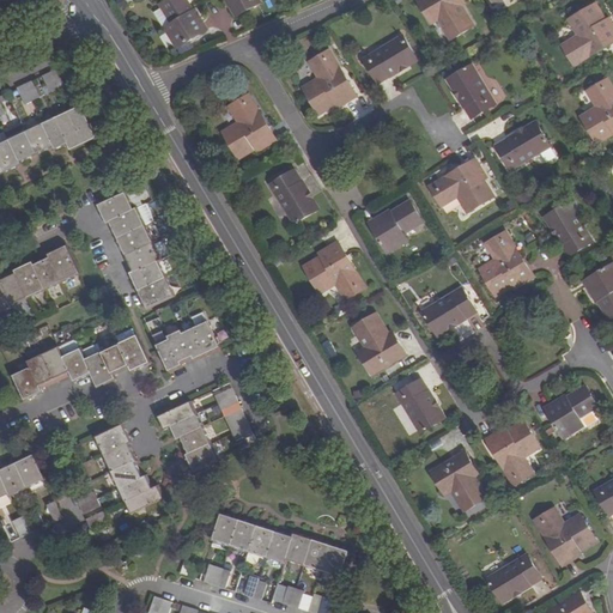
[(207,30),(196,13),(193,16),(190,12),(194,10),(187,0),(168,0),(161,5),(171,24),(174,28),(168,31),(178,49),(207,30)]
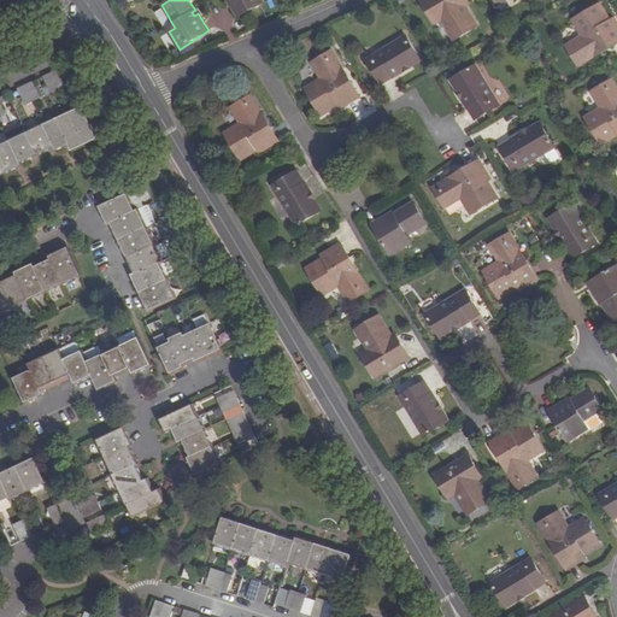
[(229,0),(240,18),(265,3),(263,0),(229,0)]
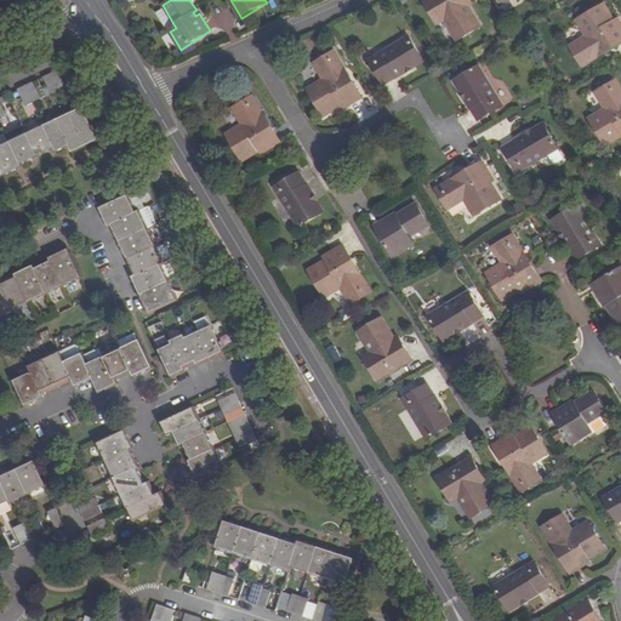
[(461,0),(423,0),(420,3),(432,22),(443,16),(449,27),(446,29),(454,41),(466,34),(463,30),(467,28),(469,32),(478,27),(465,6),(461,0)]
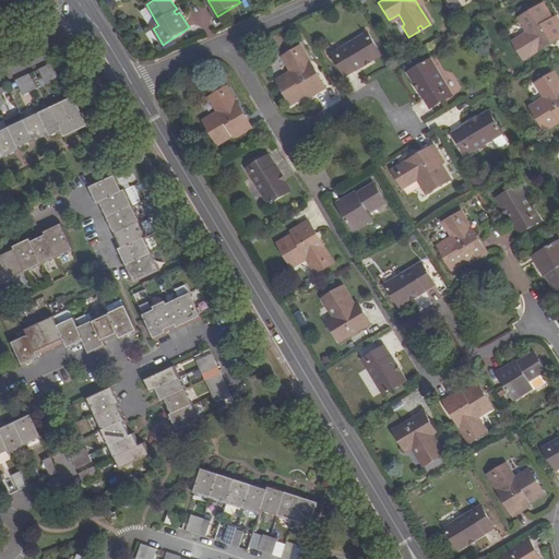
[(533,54),(543,48),(540,45),(551,38),(554,42),(558,37),(558,20),(556,22),(552,16),(544,1),(520,16),(528,31),(513,40),(522,52),(530,48),(533,54)]
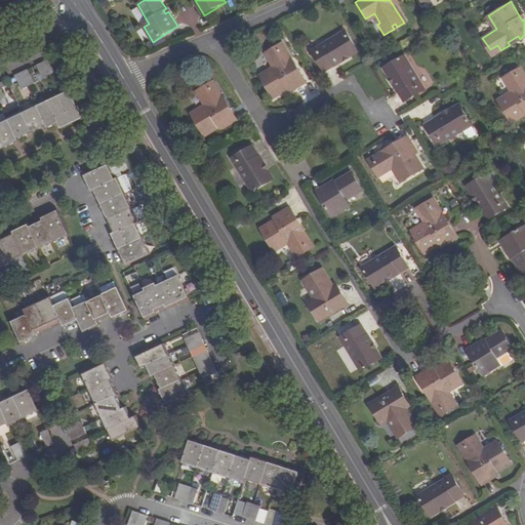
[(374,13),(365,18),(366,21),(372,16),(377,25),(379,23),(374,13)]
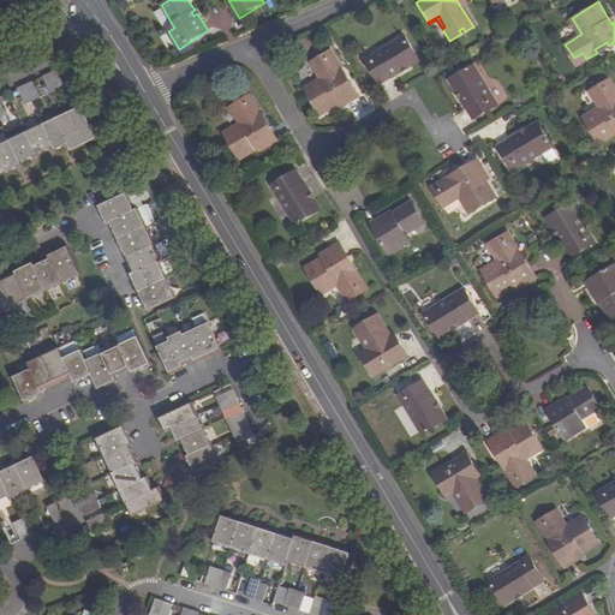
[(378,84),(418,59),(402,35),(363,59),(378,84)]
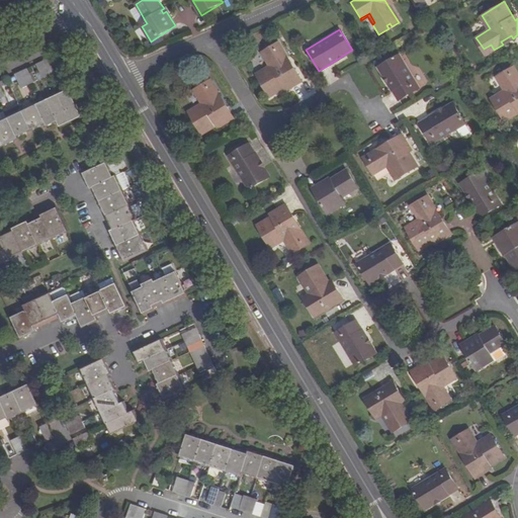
[(501,41),(503,45),(513,38),(511,35),(501,41)]
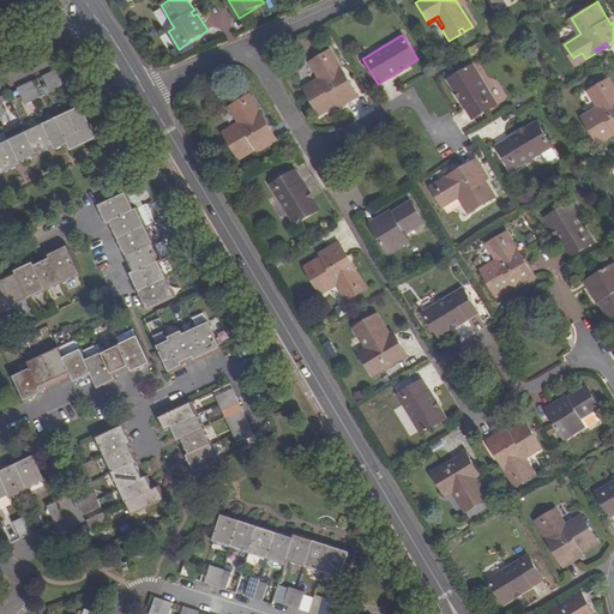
[(325,62),(331,60),(325,50),(319,54),(325,62)]
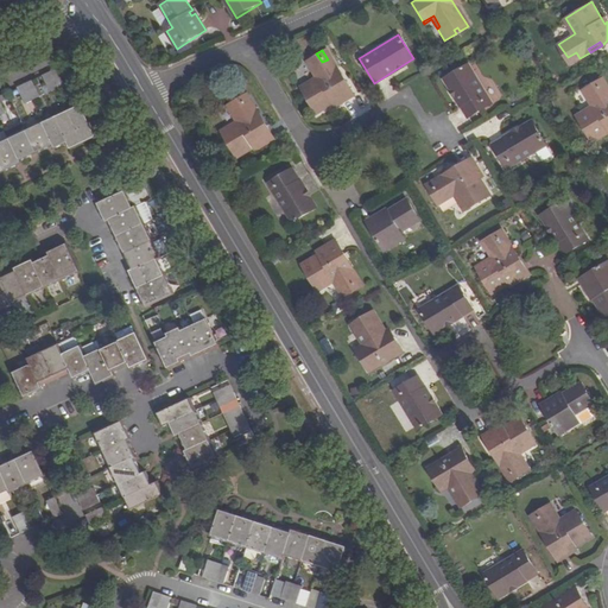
[(346,89),(341,81),(339,82),(330,70),(334,68),(328,59),(322,62),(316,54),(316,52),(303,61),(314,77),(297,87),(314,113),(330,103),(329,100),(334,96),(346,89)]
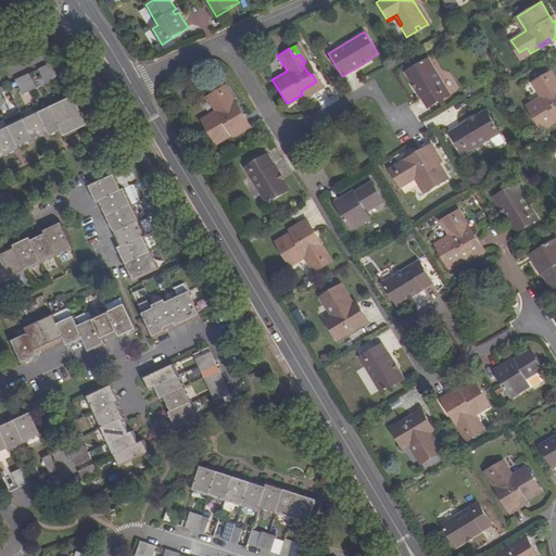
[(527,48),(519,52),(522,59),(530,53),(527,48)]
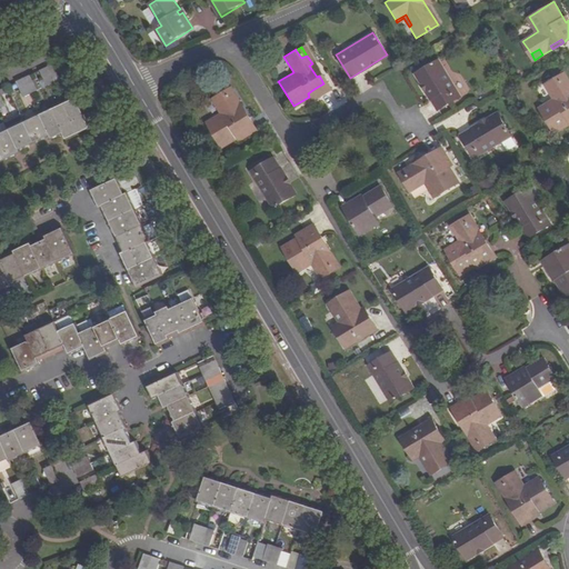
[(418,70),(440,107),(462,93),(440,58),(418,70)]
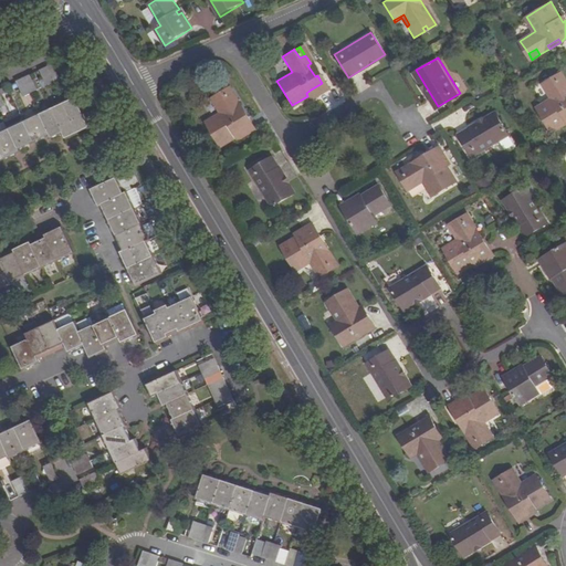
[(315,76),(317,75),(311,63),(307,65),(315,76)]
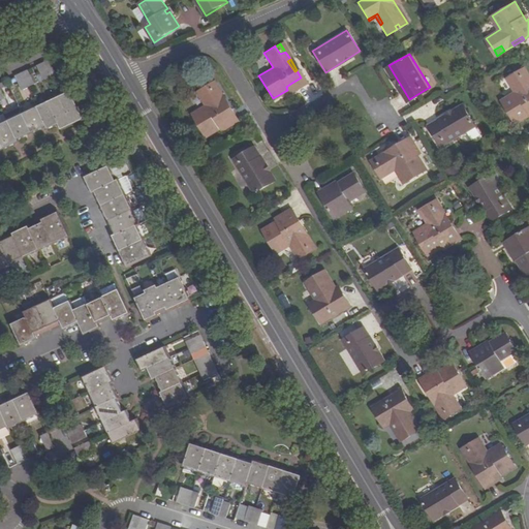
[(57,74),(50,60),(43,63),(51,78),(57,74)]
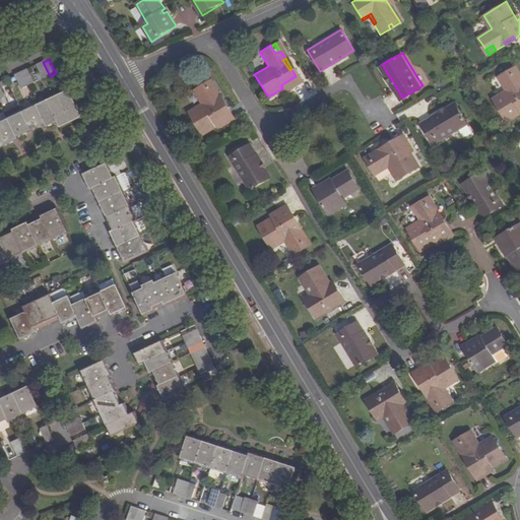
[(50,76),(43,62),(37,65),(43,79),(50,76)]
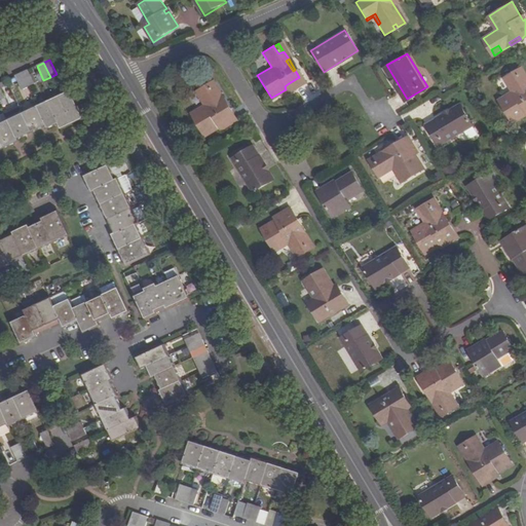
[(522,78),(525,75),(525,74),(521,67),(517,70),(522,78)]
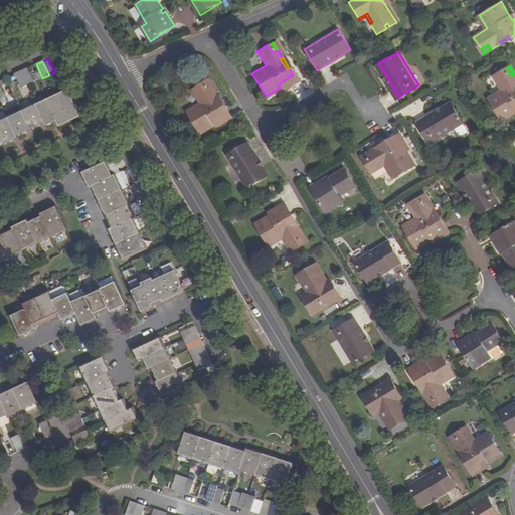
[(33,82),(27,68),(21,71),(27,84),(33,82)]
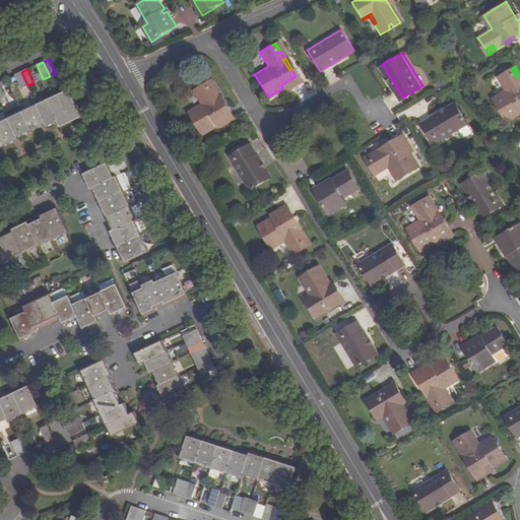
[(519,74),(516,77),(511,69),(499,76),(508,91),(493,100),(508,123),(519,115),(519,74)]
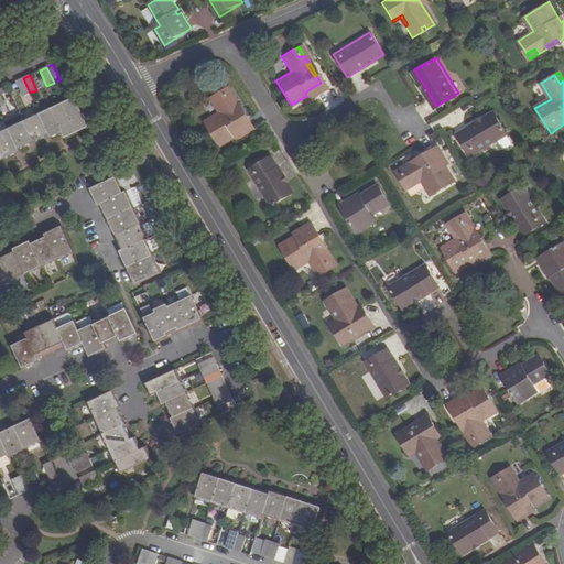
[(22,97),(30,93),(23,78),(15,82),(22,97)]
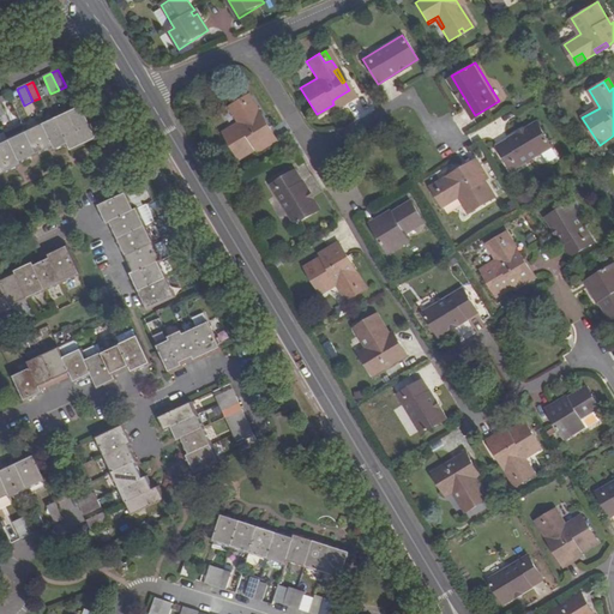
[(264,144),(265,145),(278,138),(269,124),(265,125),(258,113),(262,110),(256,102),(252,104),(246,96),(230,106),(240,121),(224,131),(241,157),(257,148),(264,144)]
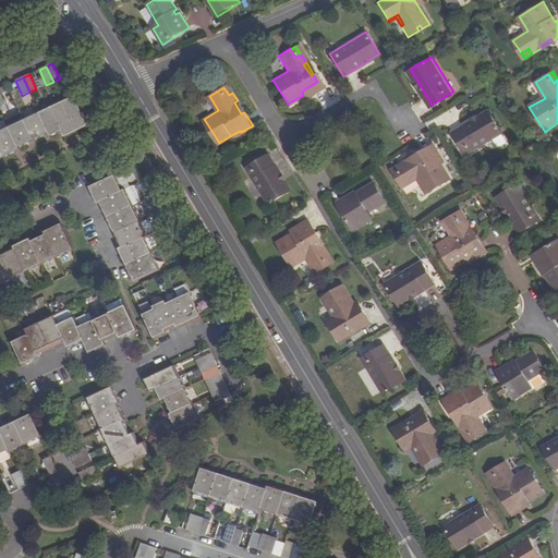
[(73,95),(62,100),(76,131),(88,125),(73,95)]
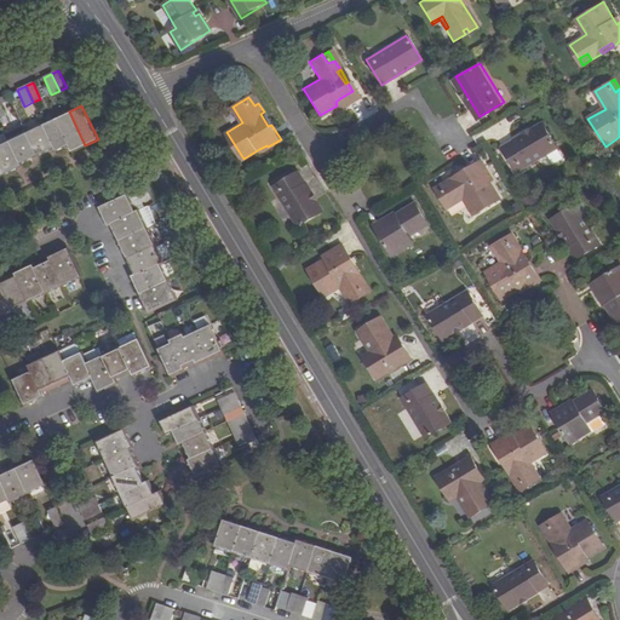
[(85,145),(69,112),(57,118),(69,144),(73,151),(85,145)]
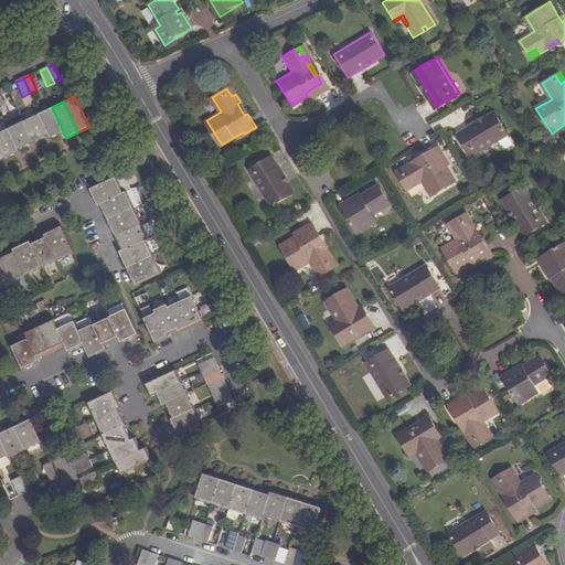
[(247,114),(241,102),(237,104),(244,115),(247,114)]
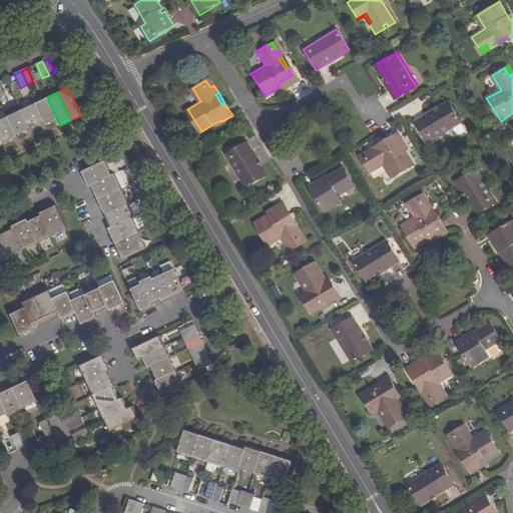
[(36,102),(45,121),(46,124),(57,119),(47,97),(36,102)]
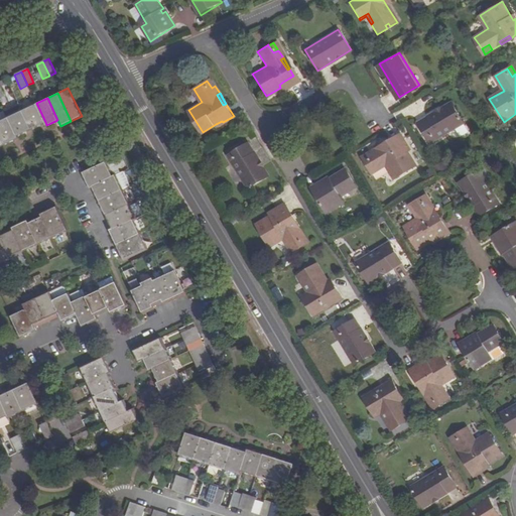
[(417,122),(430,142),(464,122),(452,102),(417,122)]
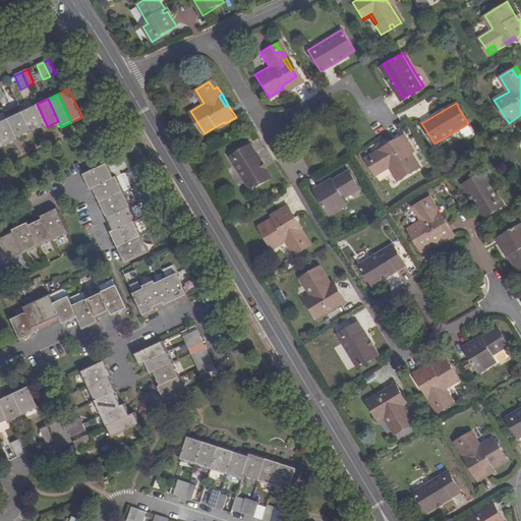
[(22,110),(33,130),(46,123),(37,104),(22,110)]
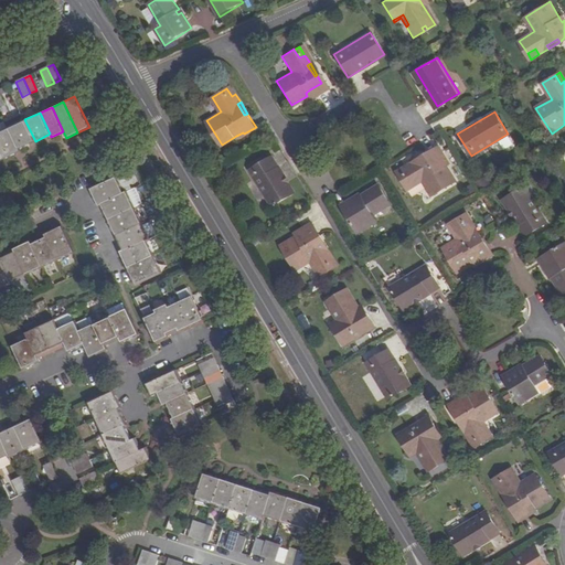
[(8,127),(19,149),(35,141),(24,119),(8,127)]
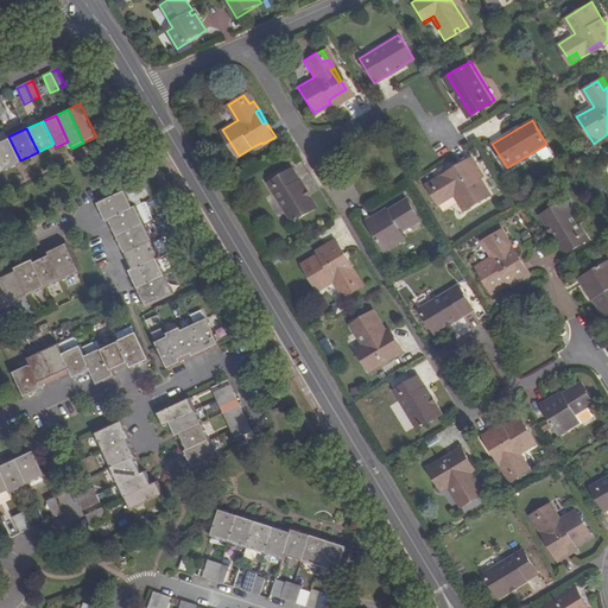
[(21,163),(20,160),(8,137),(0,140),(0,162),(4,171),(21,163)]
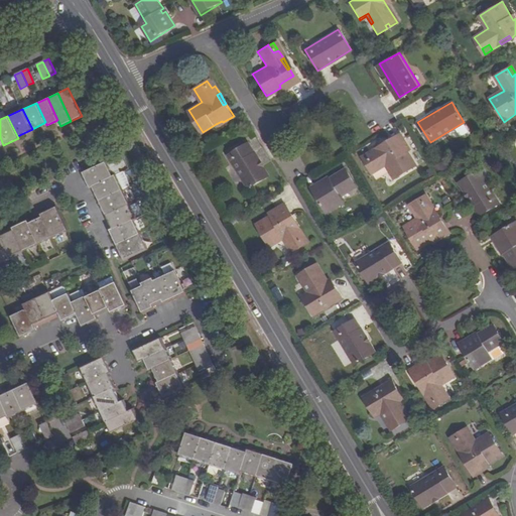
[(414,165),(406,152),(403,147),(407,144),(400,133),(388,140),(390,143),(379,149),(377,147),(370,151),(373,156),(363,162),(370,173),(385,164),(393,178),(414,165)]
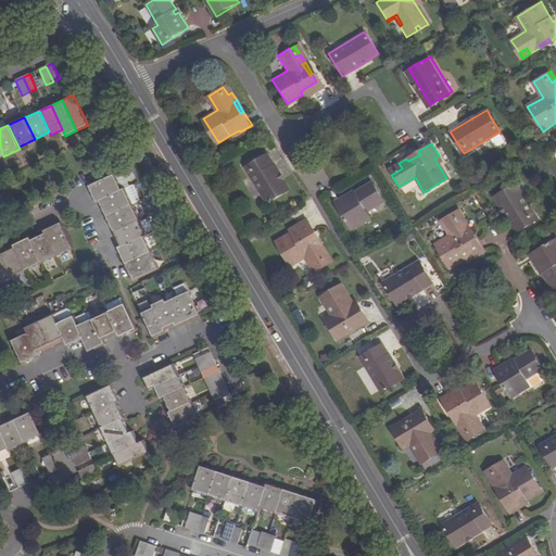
[(418,151),(406,159),(408,161),(420,154),(418,151)]
